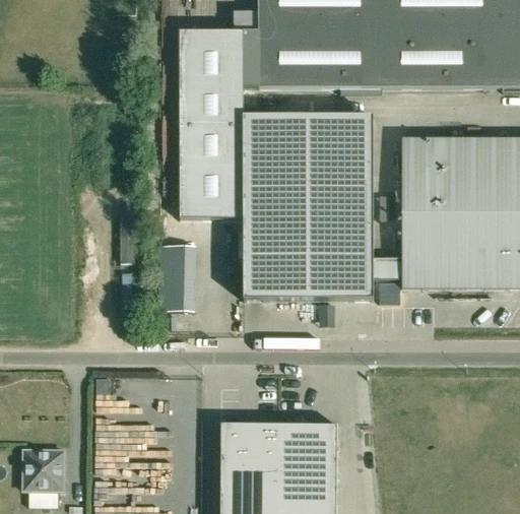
[(179,28),(179,217),(244,217),(244,114),(244,85),(259,85),(359,85),(500,85),(500,89),(519,89),(519,0),(258,0),(258,28),(179,28)]
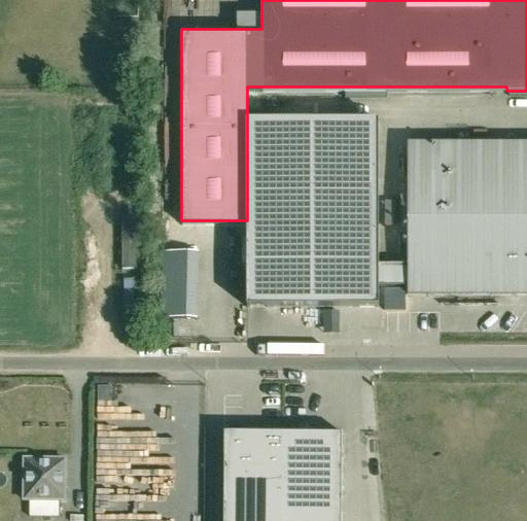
[(247,220),(246,303),(378,303),(378,282),(407,282),(407,259),(378,259),(378,115),(247,115),(247,220)]
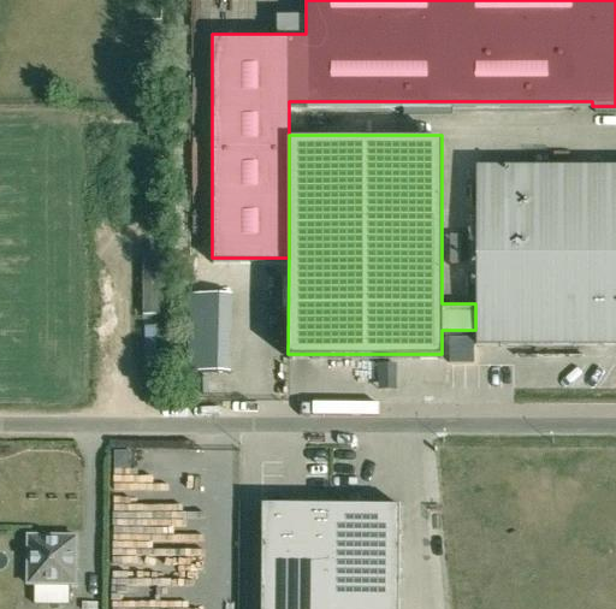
[(475,223),(615,222),(615,163),(475,163),(475,223)]
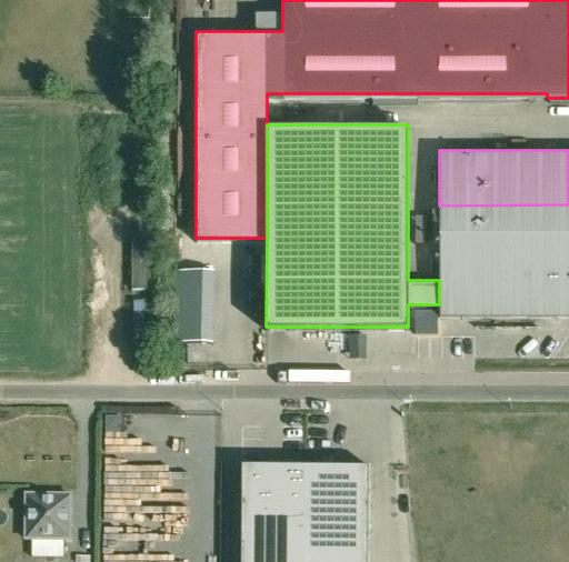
[(439,258),(568,258),(568,204),(439,206),(439,258)]
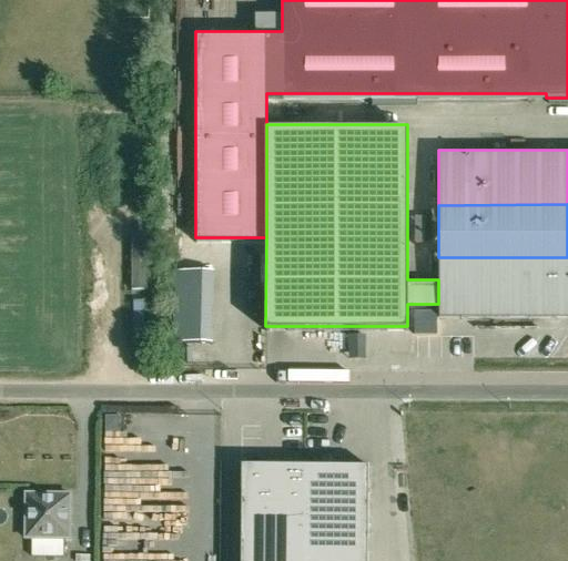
[(438,312),(567,312),(567,257),(438,257),(438,279),(438,304),(438,312)]
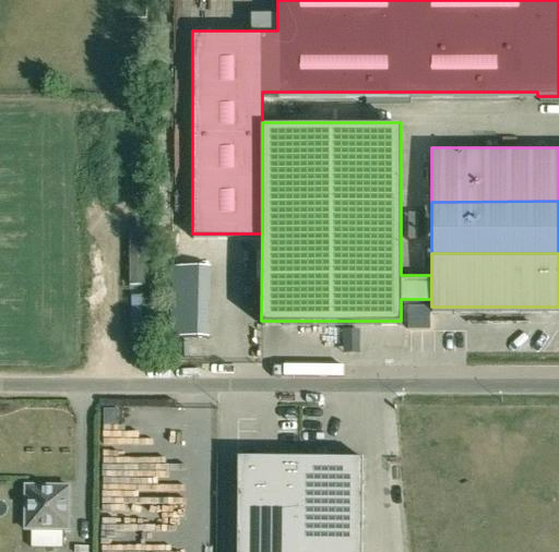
[(206,332),(209,262),(174,261),(171,332),(206,332)]
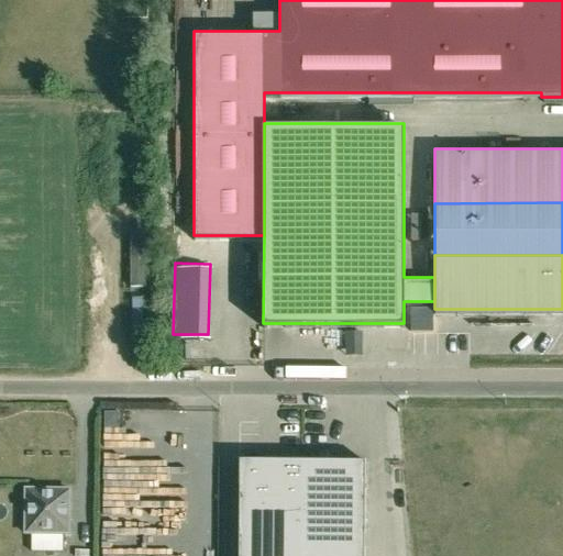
[(363,555),(364,458),(239,457),(238,555),(363,555)]
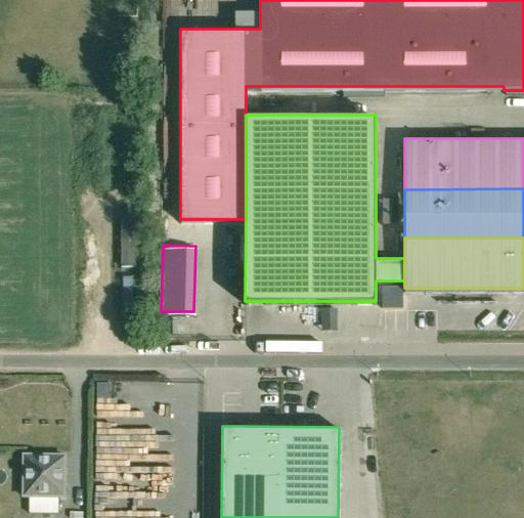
[(64,492),(64,451),(24,450),(24,491),(64,492)]
